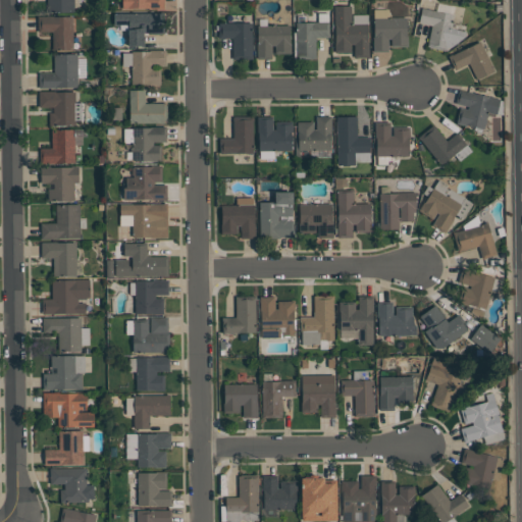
[(74,0),(74,11),(48,11),(48,0),(74,0)]
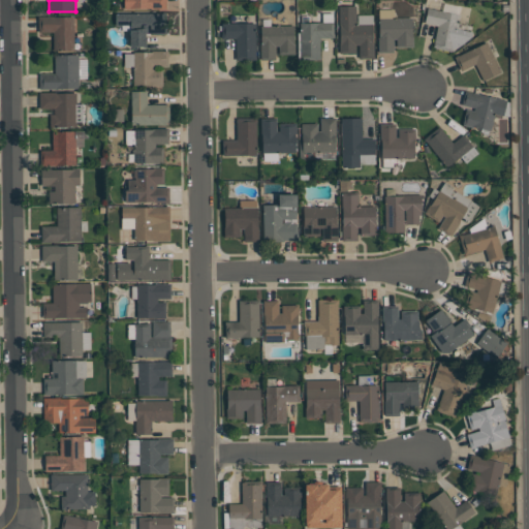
[(167,0),(167,9),(124,9),(124,0),(167,0)]
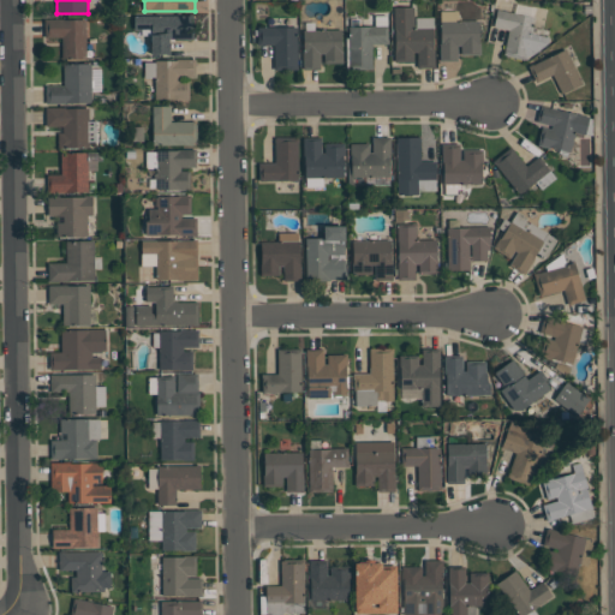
[(418,69),(418,52),(413,52),(413,61),(394,63),(394,7),(415,7),(415,28),(434,28),(435,67),(418,69)]
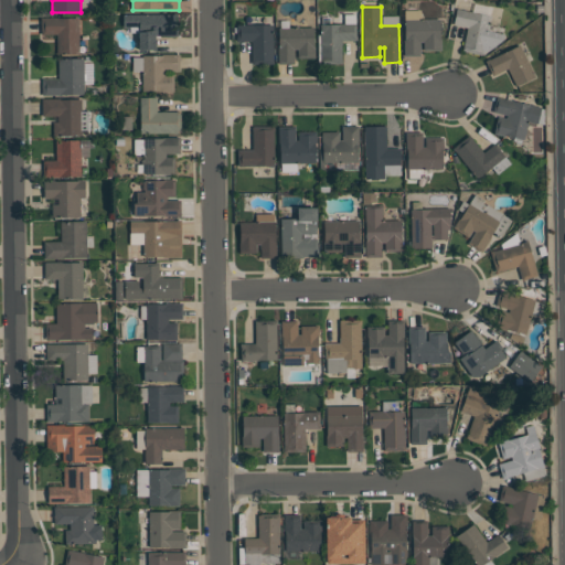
[(462,50),(468,28),(452,24),(456,8),(491,17),(488,30),(504,34),(503,40),(488,51),(484,51),(484,55),(462,50)]
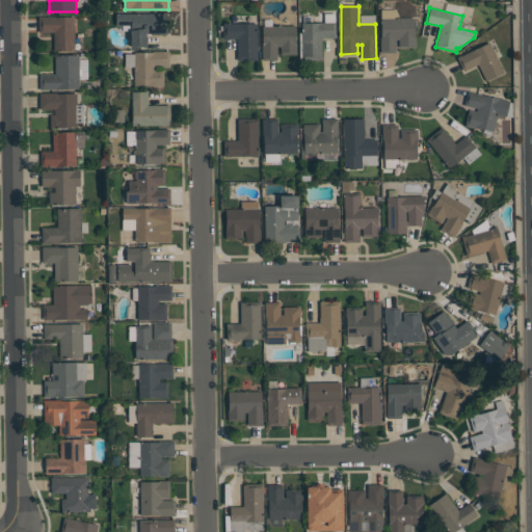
[(167,12),(167,33),(147,33),(147,48),(130,47),(130,25),(115,25),(115,14),(164,14),(164,12),(167,12)]
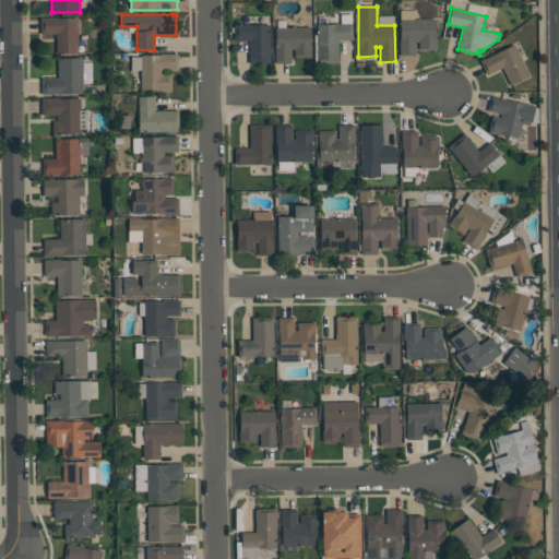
[(78,16),(79,54),(57,54),(56,34),(40,34),(40,18),(78,16)]
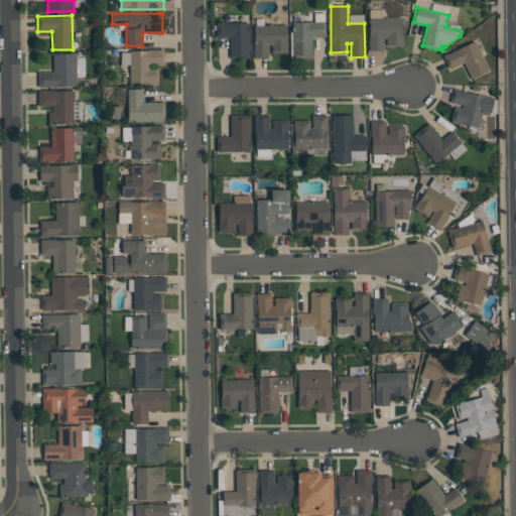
[(384,50),(370,50),(369,17),(402,17),(402,46),(387,46),(387,38),(384,38),(384,50)]
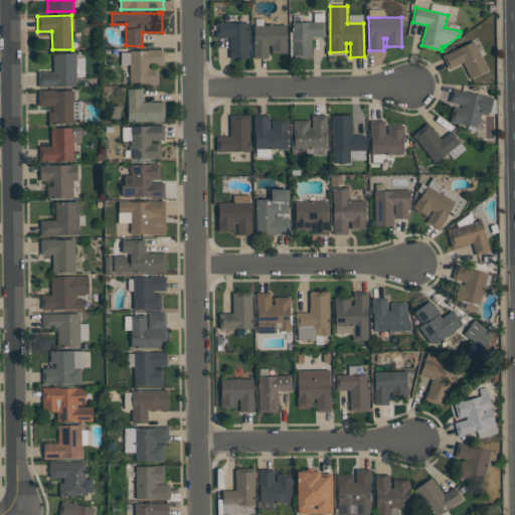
[(312,37),(312,58),(293,58),(292,22),(324,21),(324,32),(325,32),(325,37),(312,37)]
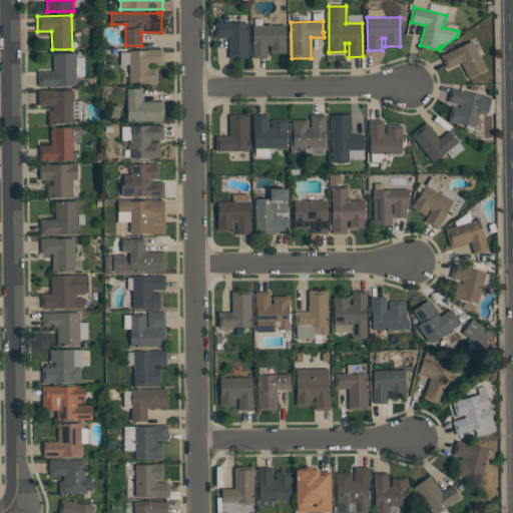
[(247,22),(248,58),(228,58),(228,37),(214,37),(214,22),(247,22)]
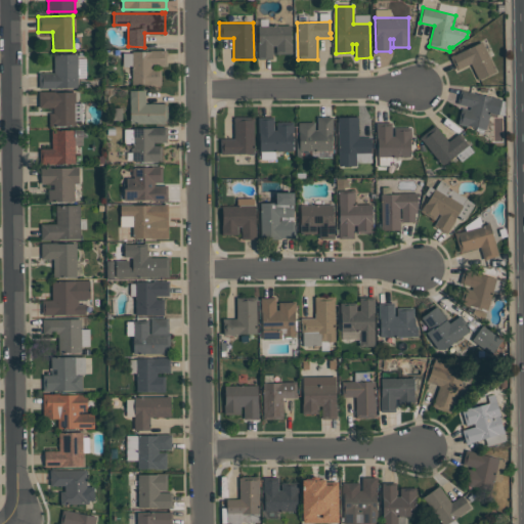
[(258,58),(258,26),(291,26),(291,43),(293,43),(293,54),(276,54),(276,46),(273,46),(273,58),(258,58)]
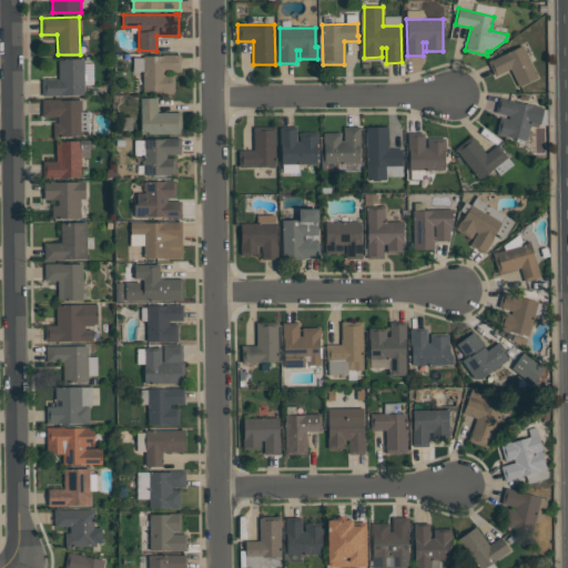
[(488,61),(523,44),(538,78),(519,87),(510,69),(496,75),(488,61)]
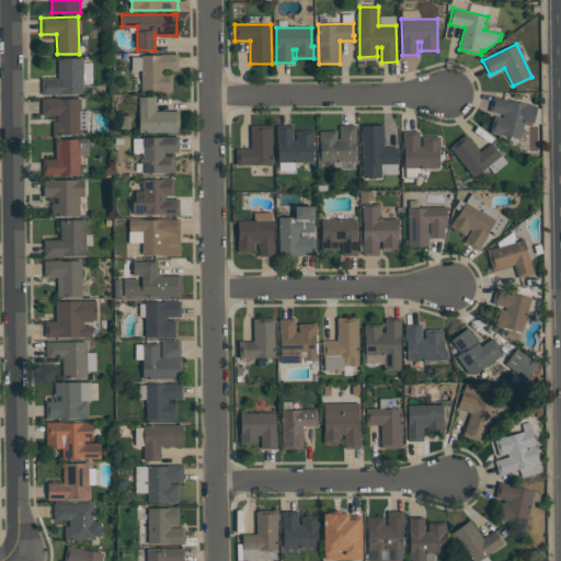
[(178,54),(178,70),(163,70),(163,73),(172,73),(172,91),(141,91),(141,55),(163,55),(163,54),(178,54)]
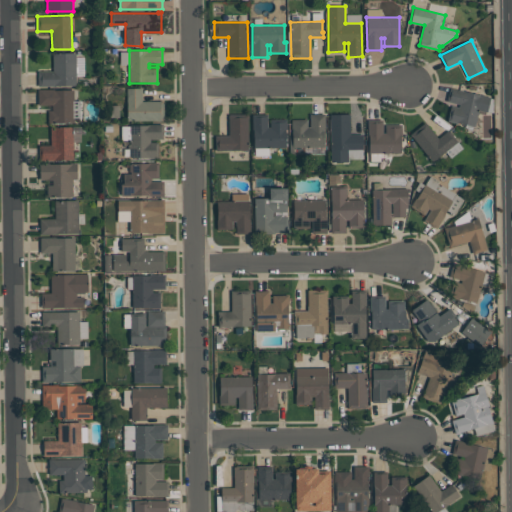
[(76,86),(39,87),(38,72),(53,71),(53,53),(76,52),(76,86)]
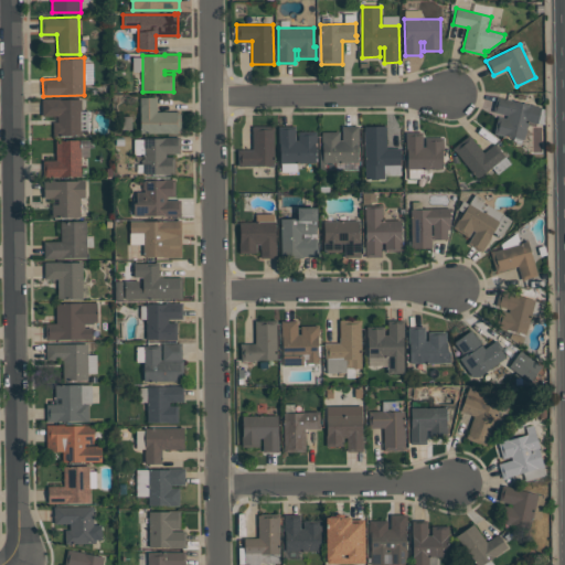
[(180,112),(180,114),(181,114),(181,134),(141,134),(140,97),(157,97),(157,112),(180,112)]
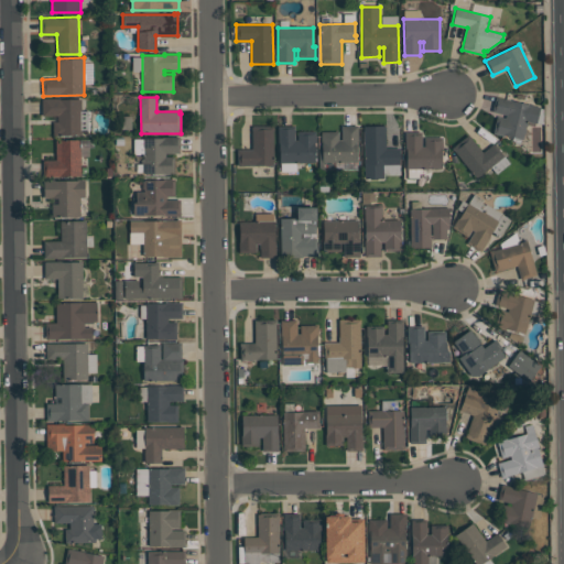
[(540,107),(537,123),(528,121),(523,139),(503,134),(503,136),(492,133),(497,116),(506,118),(506,116),(492,112),(496,97),(540,107)]
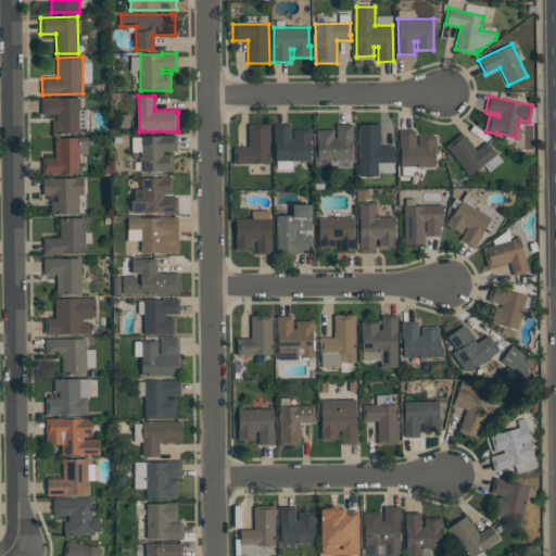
[(80,98),(80,109),(86,109),(86,128),(80,128),(80,134),(53,134),(53,119),(57,119),(57,114),(41,114),(41,98),(80,98)]
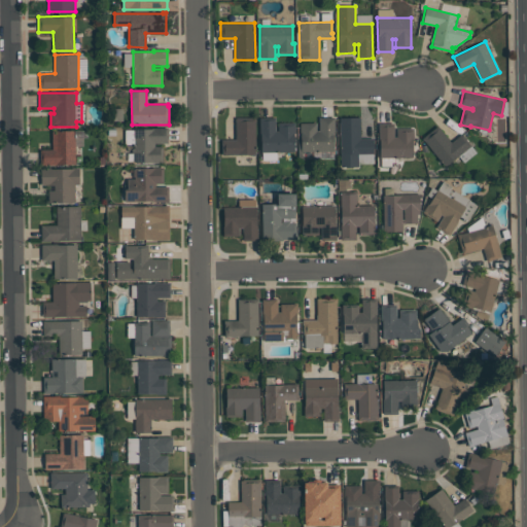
[(255,117),(256,154),(222,155),(222,139),(236,139),(235,117),(255,117)]
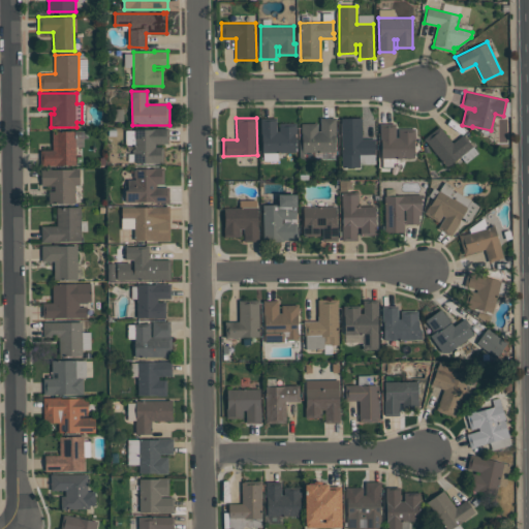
[(262,153),(261,133),(260,134),(260,118),(276,118),(277,131),(279,131),(279,123),(297,123),(297,132),(296,132),(296,153),(262,153)]
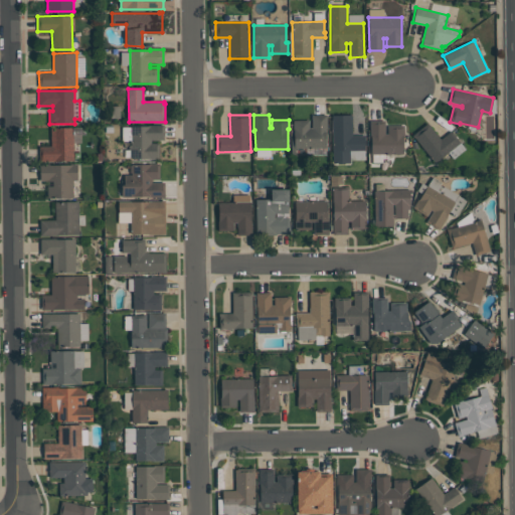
[(365,135),(365,150),(350,151),(350,163),(333,163),(332,116),(352,115),(352,135),(365,135)]
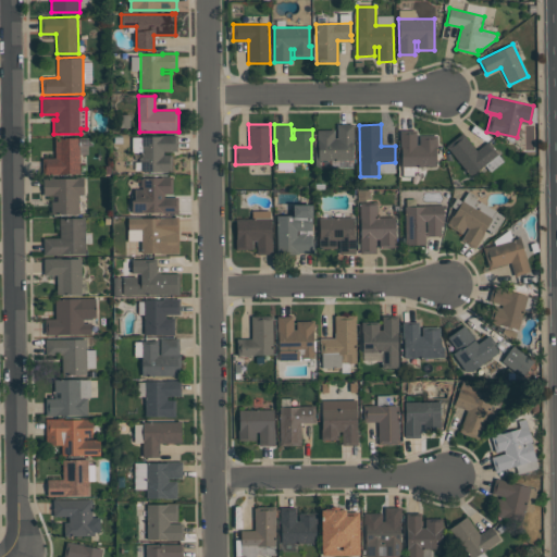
[(318,147),(318,131),(334,130),(334,138),(338,138),(338,125),(353,125),(354,161),(314,161),(314,147),(318,147)]
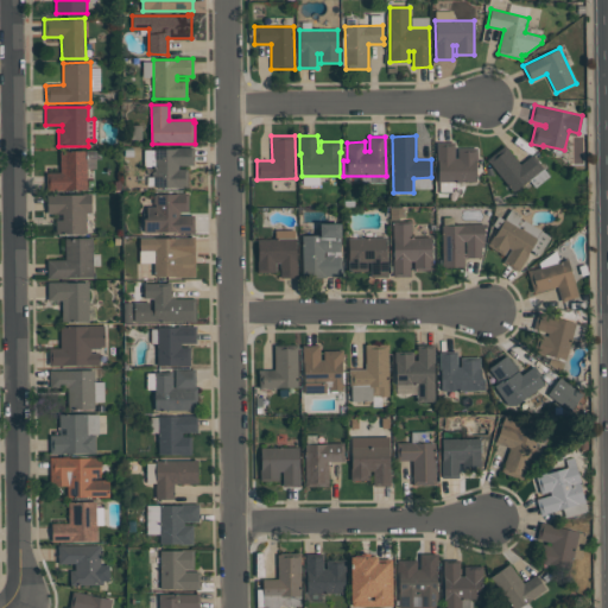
[(476,182),(438,182),(438,162),(437,162),(437,143),(455,143),(455,158),(458,158),(458,149),(477,149),(477,158),(476,158),(476,182)]
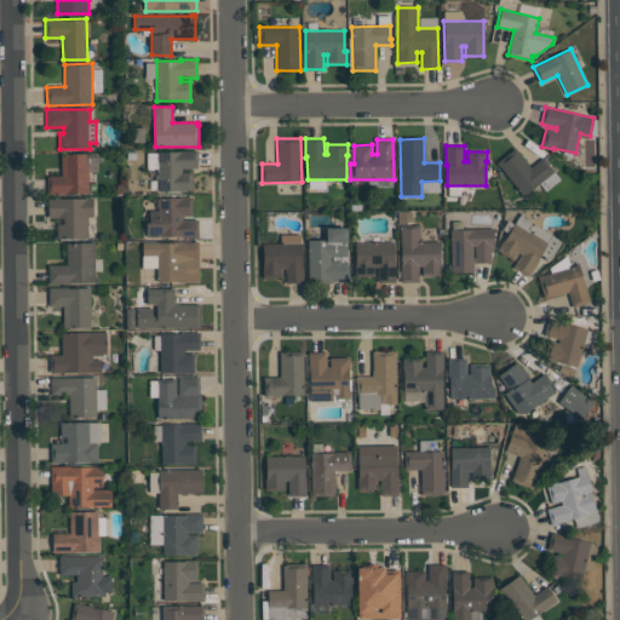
[(544,156),(555,171),(523,196),(497,164),(515,148),(530,167),(544,156)]
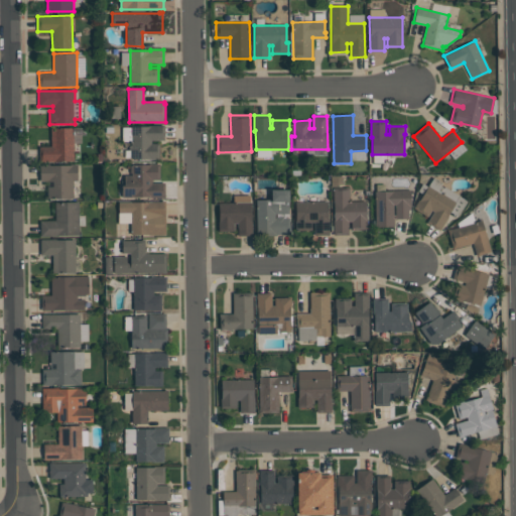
[(131,159),(131,126),(150,126),(150,125),(164,125),(164,140),(151,140),(151,143),(159,143),(159,159),(131,159)]
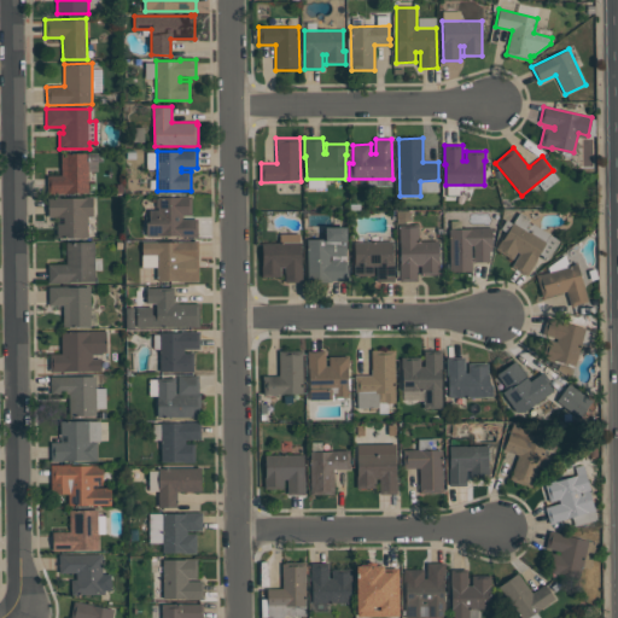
[(87,153),(88,192),(48,193),(48,175),(60,175),(60,153),(87,153)]
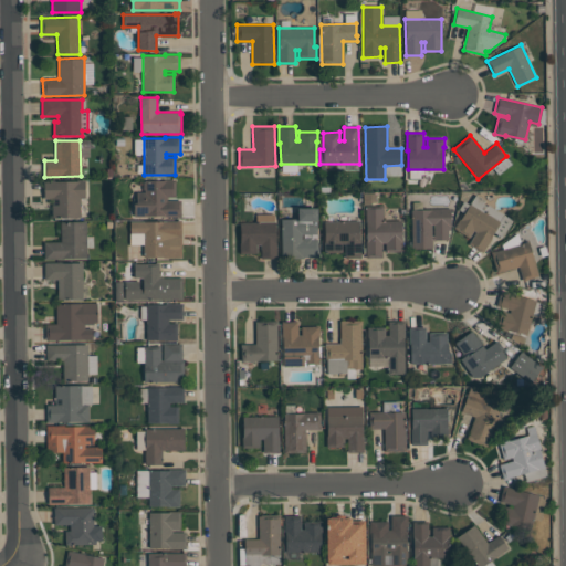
[(136,192),(144,192),(144,190),(143,190),(143,182),(144,182),(144,180),(166,180),(166,179),(176,179),(176,197),(167,197),(167,201),(180,201),(180,217),(134,217),(134,205),(136,205),(136,192)]
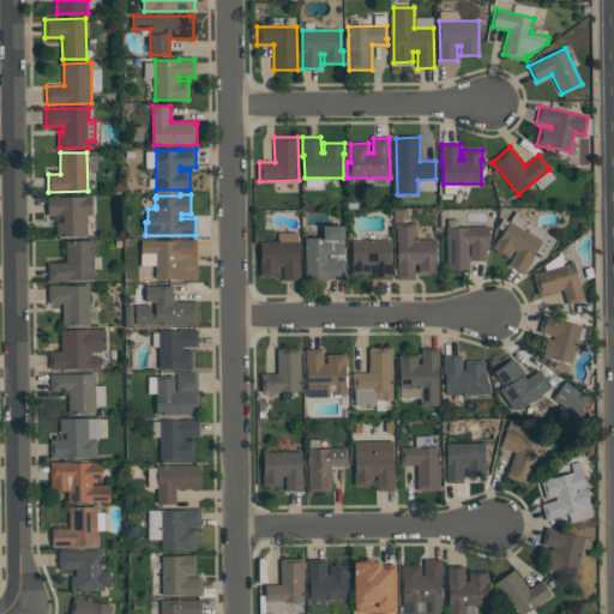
[(92,196),(92,215),(88,215),(88,235),(56,236),(56,216),(48,216),(48,197),(92,196)]
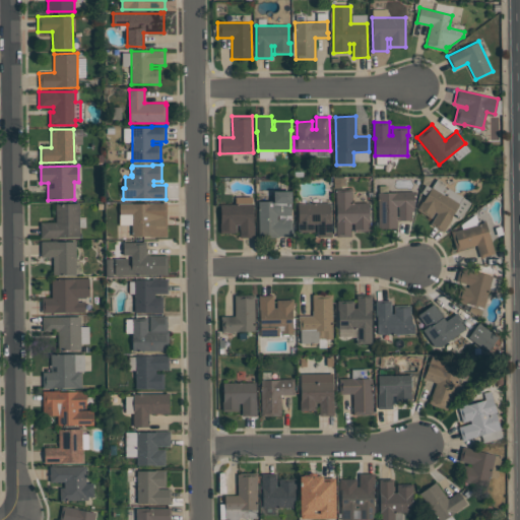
[(443,232),(431,223),(438,213),(435,211),(431,217),(417,209),(426,196),(420,193),(426,185),(432,188),(437,179),(446,184),(444,187),(447,189),(448,187),(463,196),(462,197),(470,202),(461,218),(454,213),(443,232)]
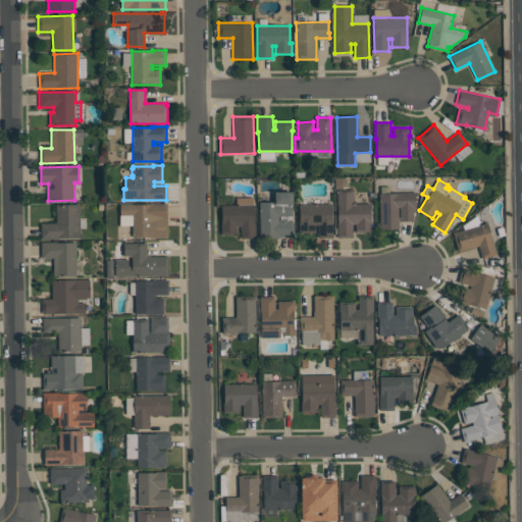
[(371,203),(371,231),(356,231),(355,224),(353,224),(353,238),(337,238),(336,190),(361,189),(361,203),(371,203)]
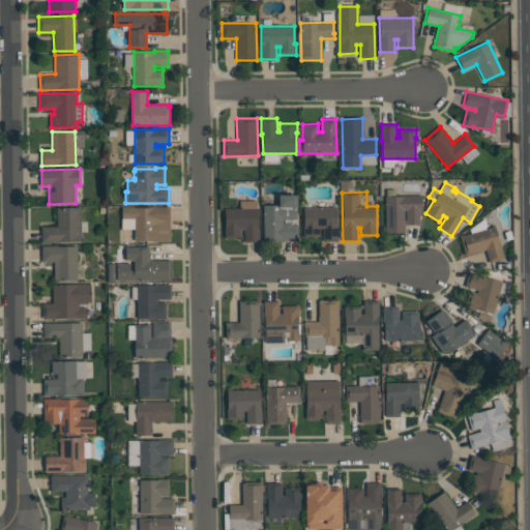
[(297,195),(297,219),(283,219),(283,225),(284,225),(284,222),(291,222),(291,224),(298,224),(298,235),(298,240),(284,240),(284,241),(264,241),(264,205),(280,205),(280,195),(297,195)]
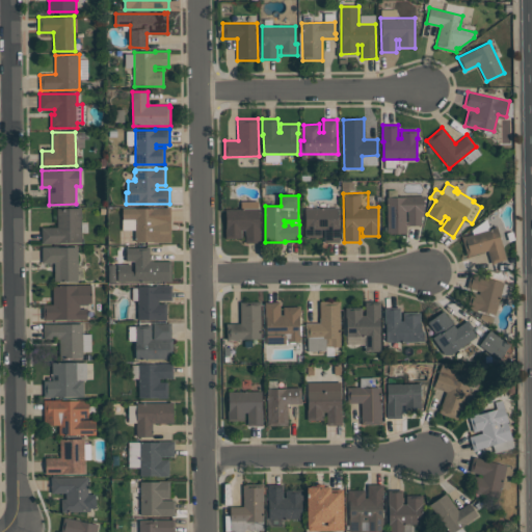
[(387,197),(423,196),(424,216),(421,216),(421,225),(406,225),(407,234),(387,234),(387,197)]
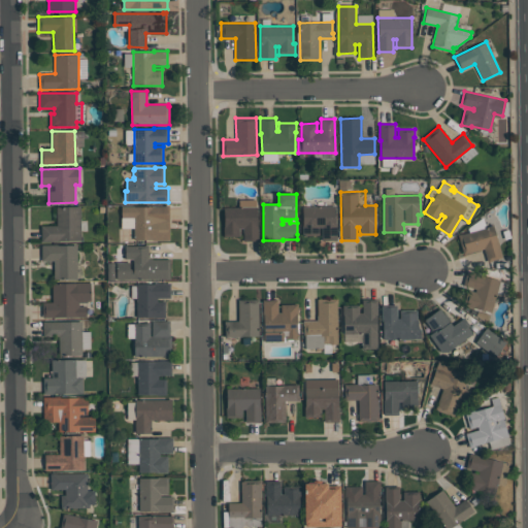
[(169,205),(169,240),(134,240),(134,218),(122,218),(122,206),(165,206),(165,205),(169,205)]
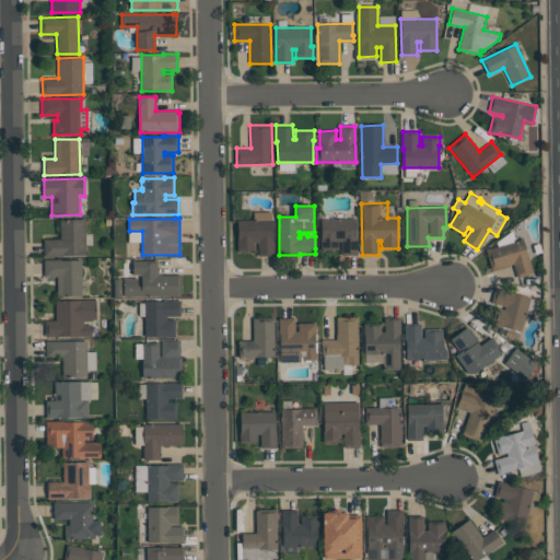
[(321,249),(321,219),(356,218),(357,238),(358,237),(358,253),(341,253),(341,241),(338,241),(338,249),(321,249)]
